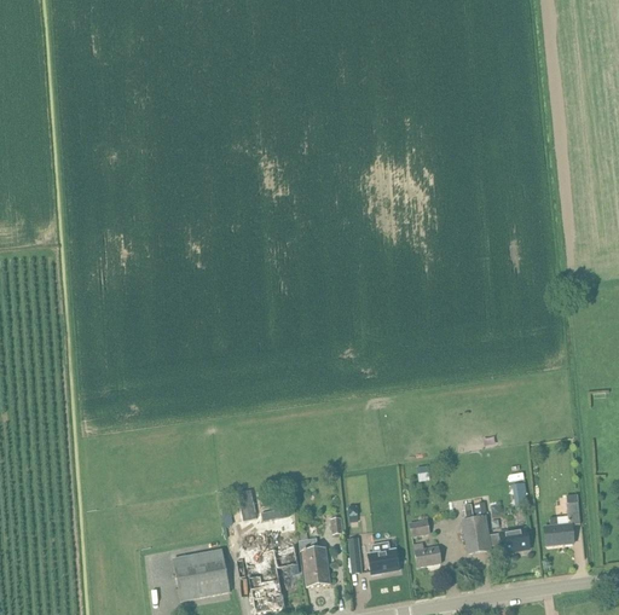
[(427,464),(417,465),(420,480),(429,477),(427,464)]
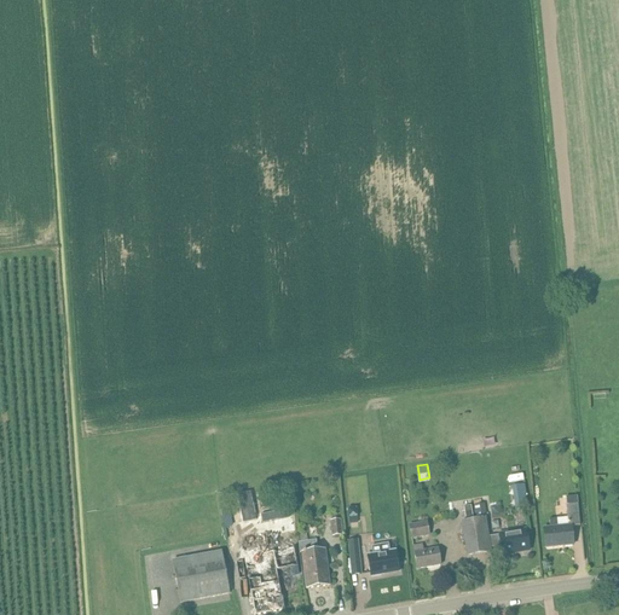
[(524,480),(510,482),(513,505),(527,503),(524,480)]
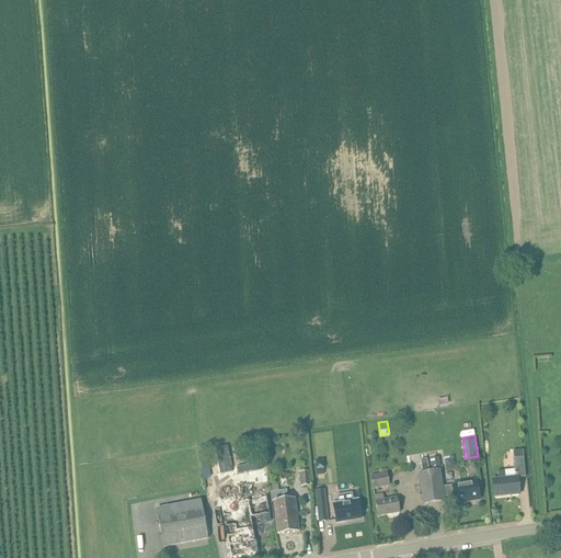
[(233,469),(229,442),(215,444),(220,471),(233,469)]
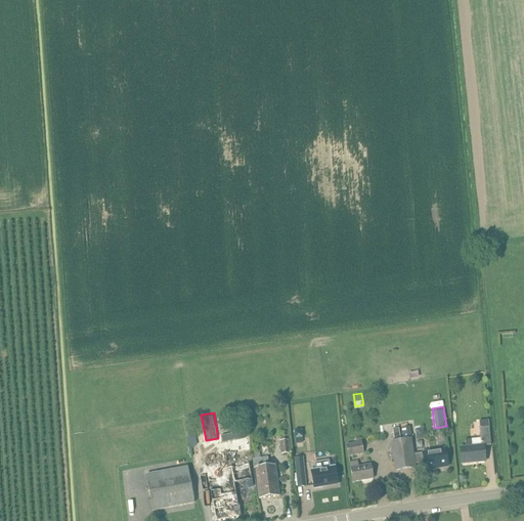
[(485,459),(484,448),(483,442),(490,442),(488,424),(479,425),(481,442),(472,443),(471,436),(465,437),(466,444),(461,445),(462,461),(485,459)]
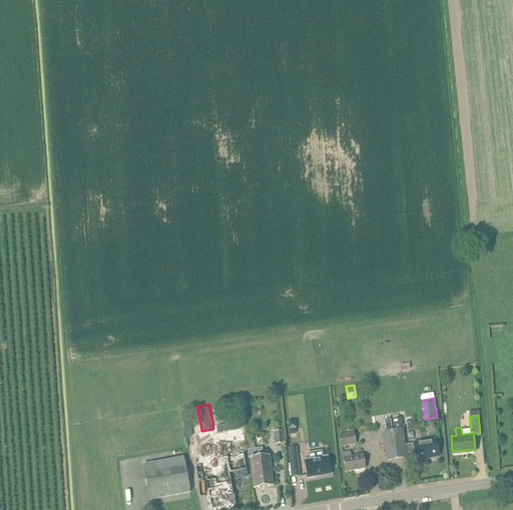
[(240,420),(216,424),(218,432),(241,427),(240,420)]
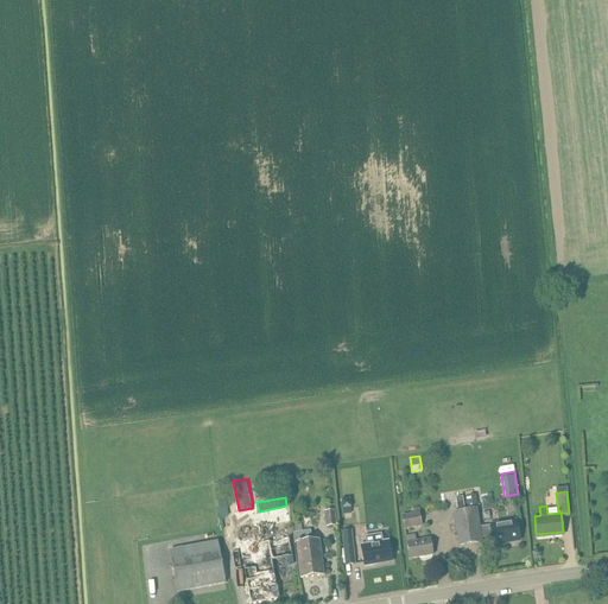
[(458,509),(454,509),(457,531),(458,542),(481,539),(481,535),(479,525),(476,506),(466,508),(458,509)]
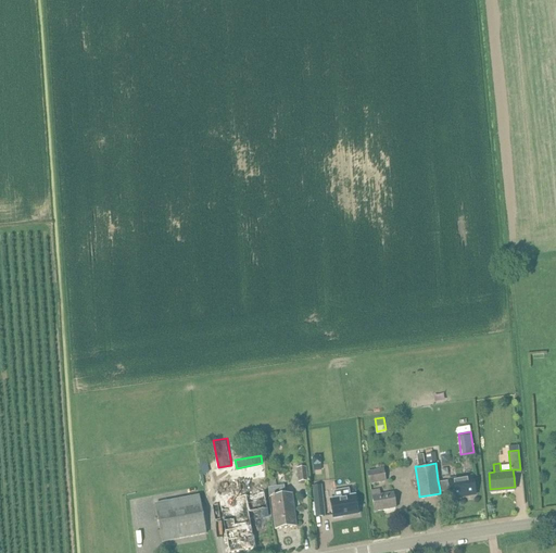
[(299,466),(297,467),(298,479),(307,478),(306,465),(299,466)]
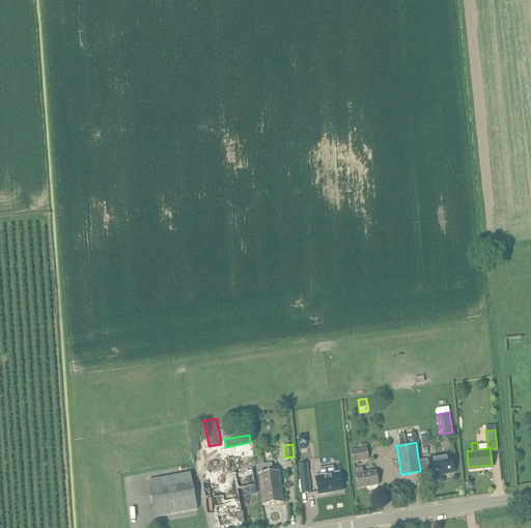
[(351,447),(353,460),(369,457),(367,445),(351,447)]
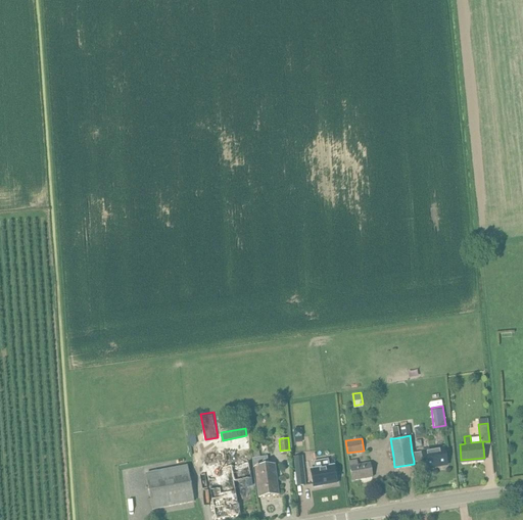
[(422,450),(412,452),(414,461),(423,459),(424,464),(425,466),(434,465),(446,463),(445,453),(444,445),(422,450)]
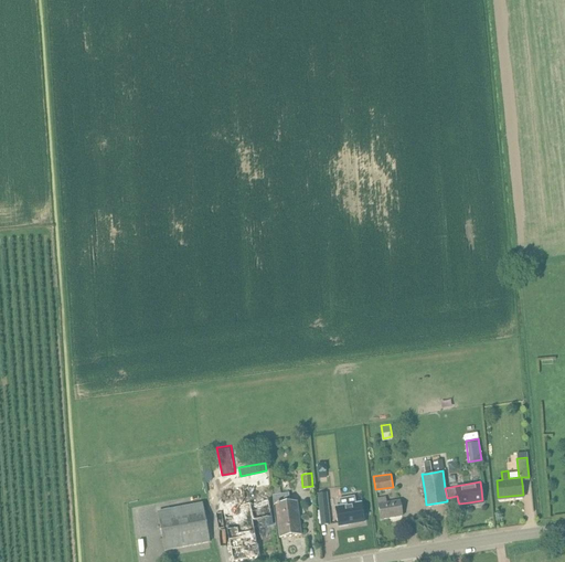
[(296,499),(290,500),(289,490),(272,492),(273,502),(275,502),(279,536),(301,532),(299,521),(298,513),(296,499)]
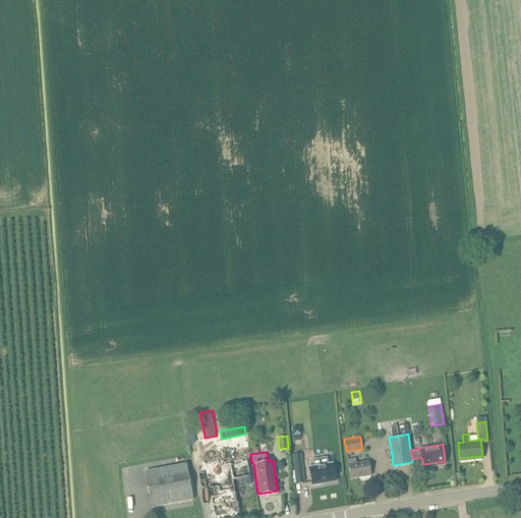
[(304,480),(302,468),(300,468),(299,456),(292,457),(296,481),(304,480)]
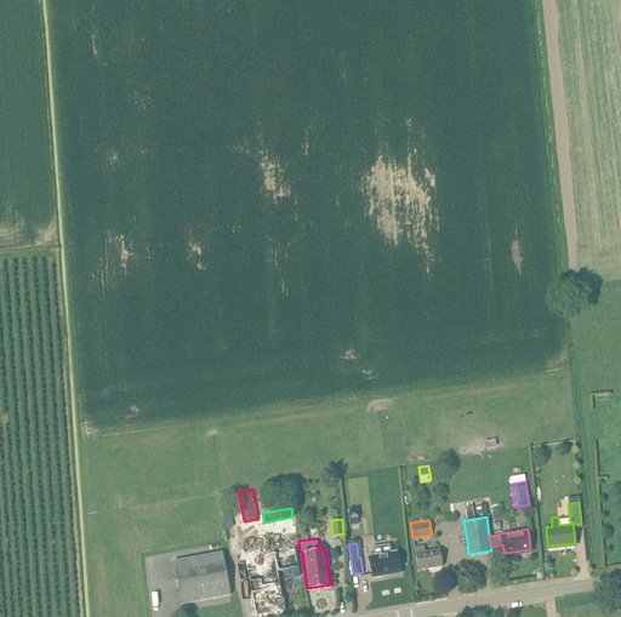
[(442,564),(440,552),(439,547),(425,549),(423,543),(415,546),(419,567),(442,564)]
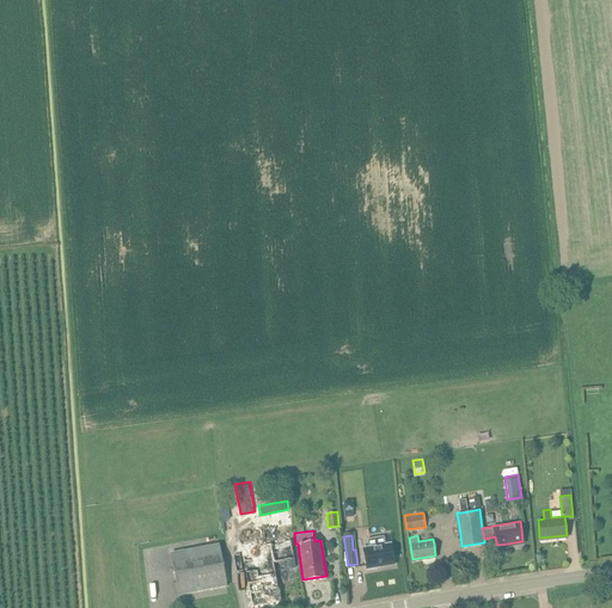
[(270,540),(242,546),(254,607),(283,601),(274,553),(288,550),(287,539),(271,541),(270,540)]
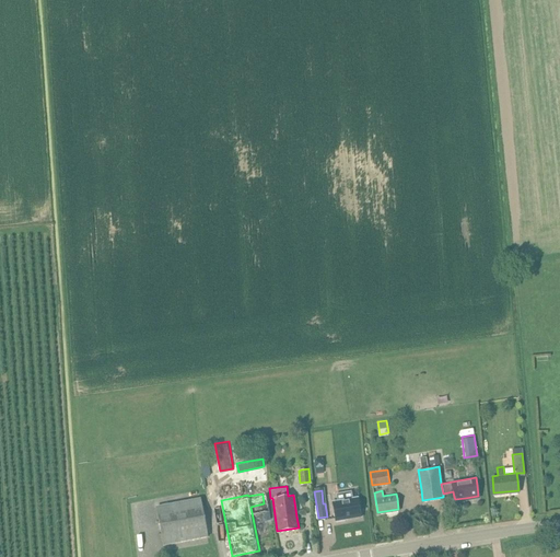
[(360,512),(358,501),(357,496),(333,500),(336,520),(346,518),(345,515),(360,512)]
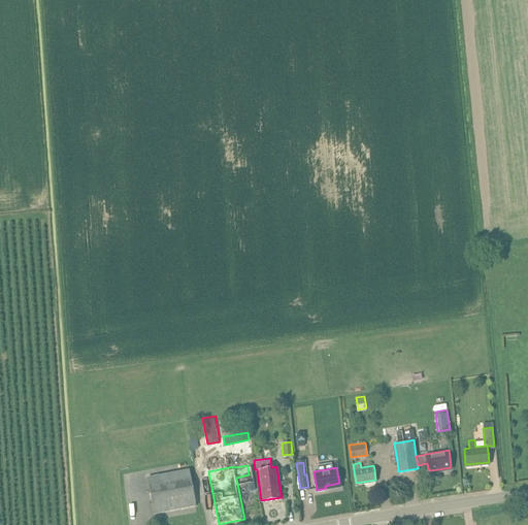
[(195,504),(194,494),(189,468),(147,477),(154,512),(195,504)]
